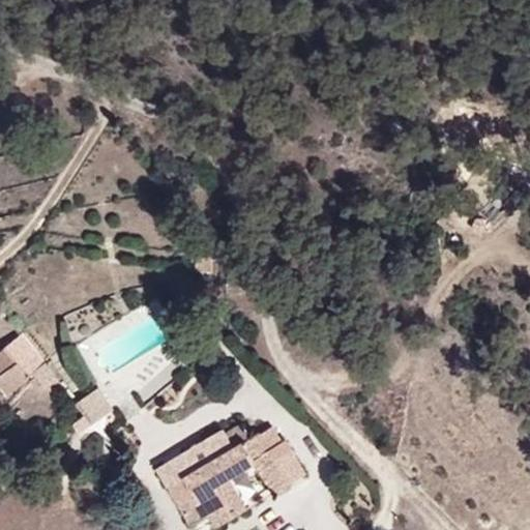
[(146,303),(75,343),(110,406),(181,366),(146,303)]
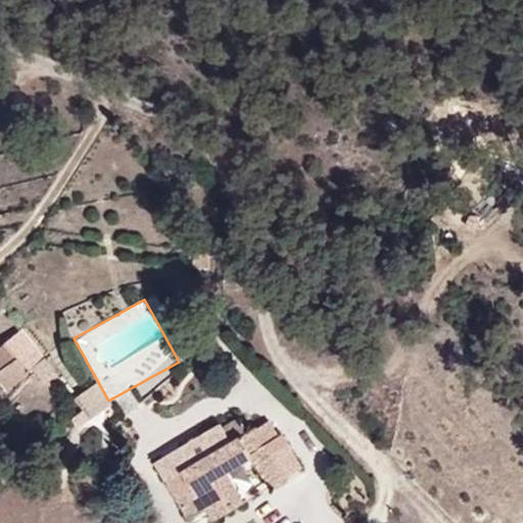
[(59,375),(22,328),(0,345),(0,384),(5,392),(33,372),(44,386),(59,375)]
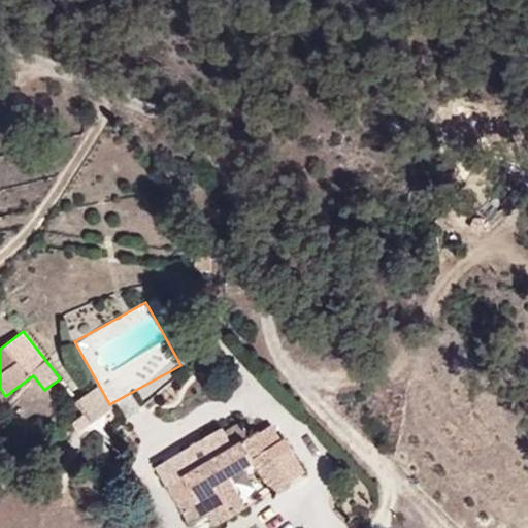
[(92,425),(113,408),(97,388),(76,403),(92,425)]
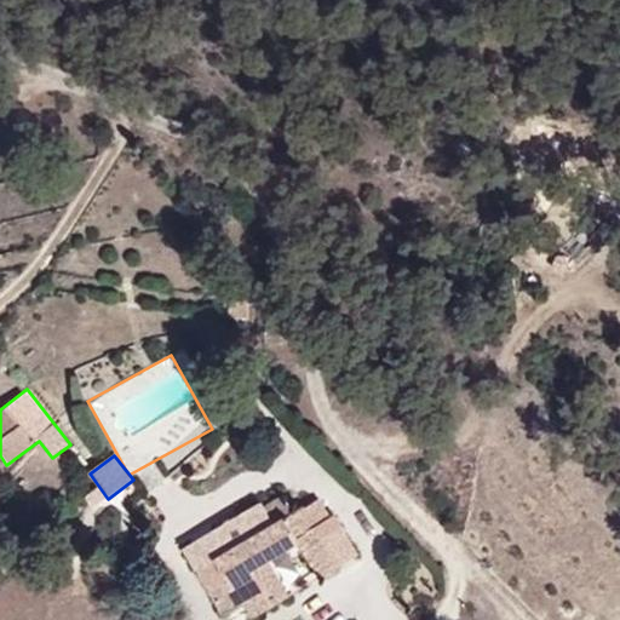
[(268,619),(367,554),(329,487),(195,557),(233,619),(268,619)]
